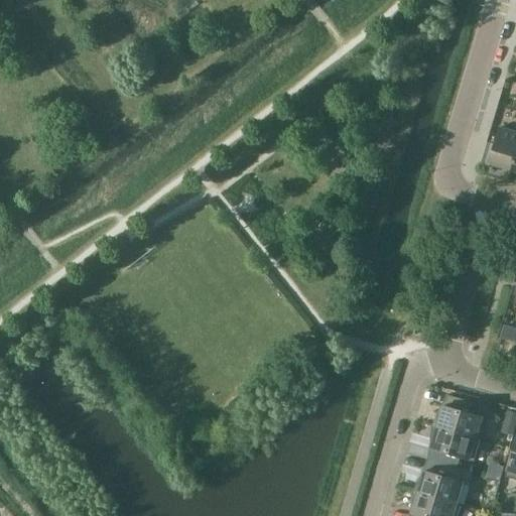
[(510,169),(515,147),(515,131),(499,127),(488,163),(510,169)]
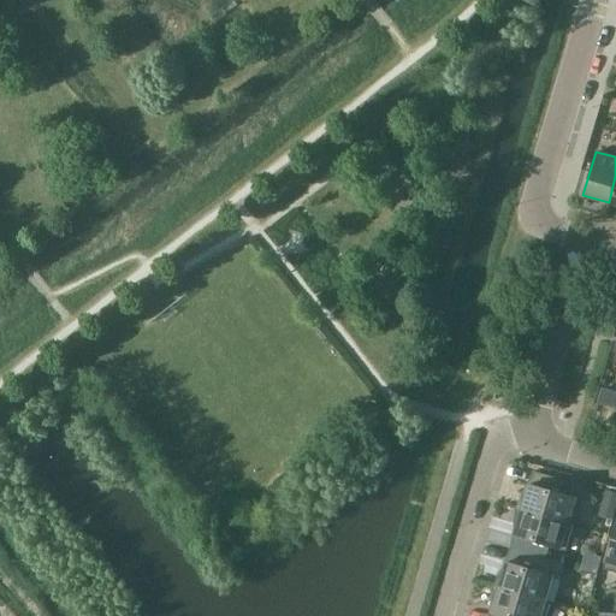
[(568,483),(533,472),(527,493),(525,492),(516,509),(567,523),(575,498),(564,496),(568,483)]
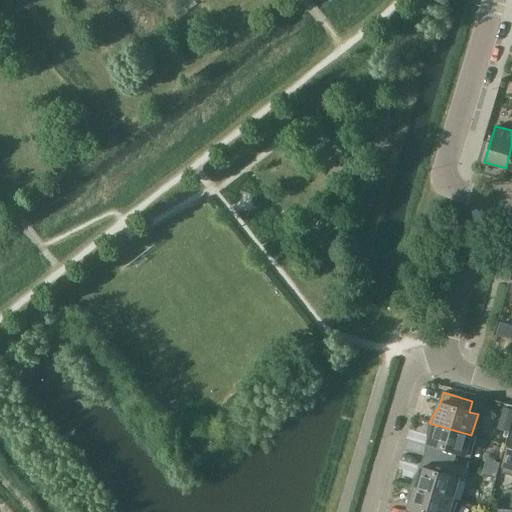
[(511,430),(511,424),(511,406),(504,405),(498,427),(511,430)]
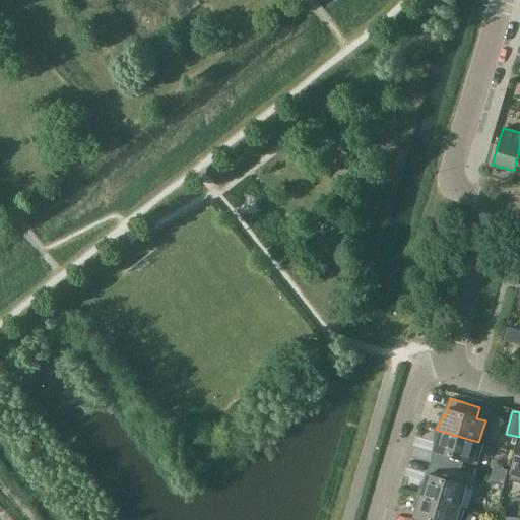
[(483,444),(478,442),(436,430),(434,446),(436,446),(431,464),(460,472),(464,462),(477,465),(483,444)]
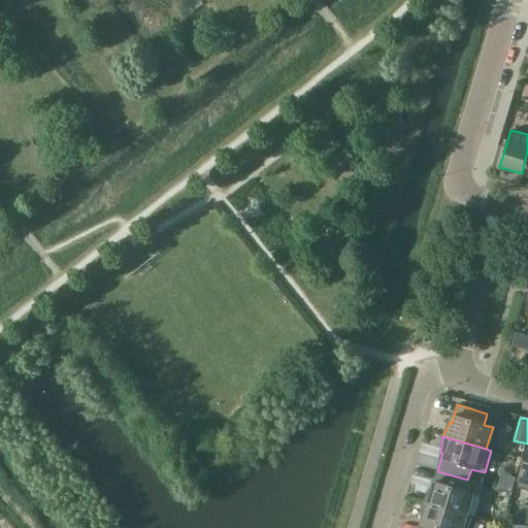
[(527,449),(517,489),(527,491),(527,449)]
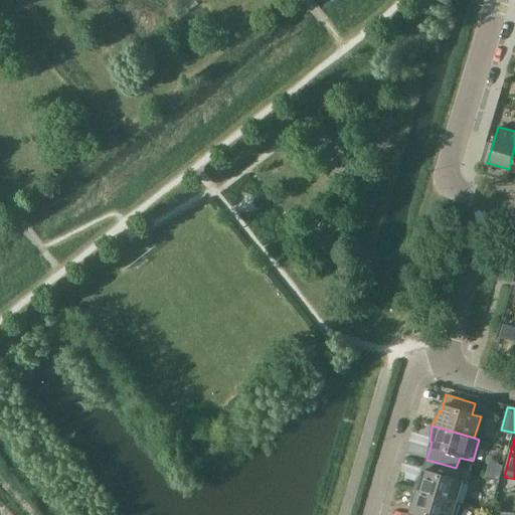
[(472,473),(456,468),(426,460),(421,477),(419,477),(413,491),(456,503),(461,483),(468,485),(472,473)]
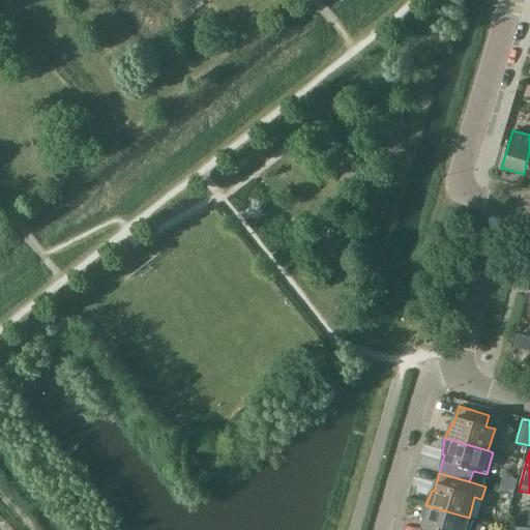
[(503,475),(499,490),(513,494),(519,479),(503,475)]
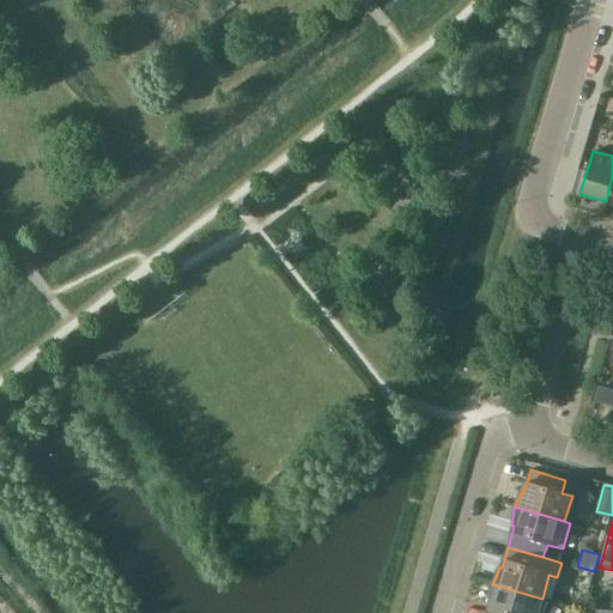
[(544,612),(547,600),(542,599),(492,584),(489,602),(492,602),(489,612),(544,612)]
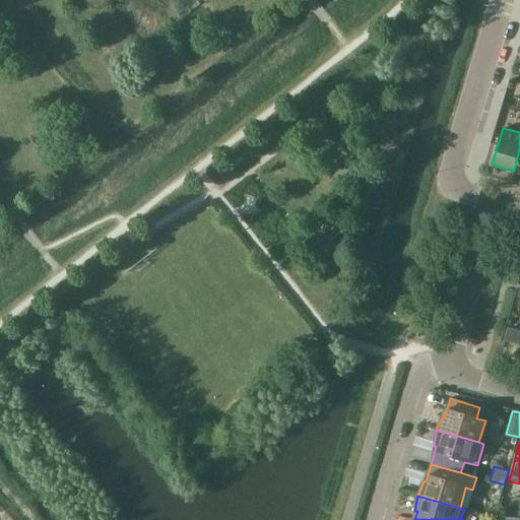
All buildings are outlined.
